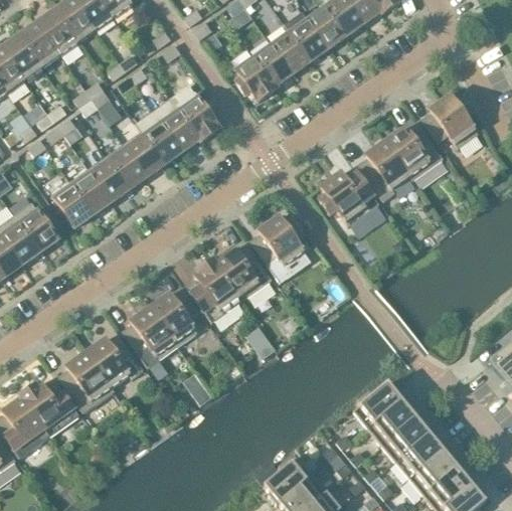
[(97,30),(74,0),(70,0),(56,10),(79,43),(97,30)]
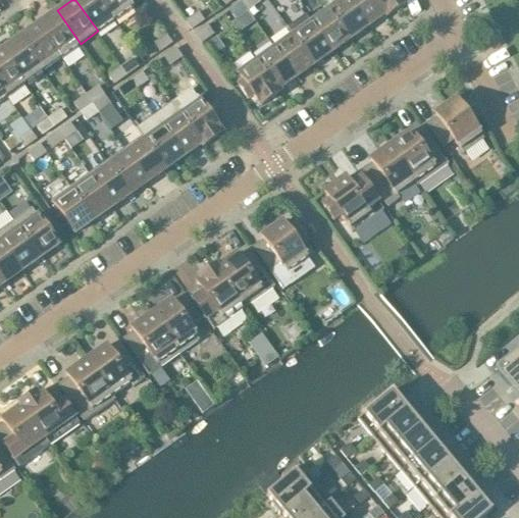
[(116,18),(103,0),(75,0),(98,31),(116,18)]
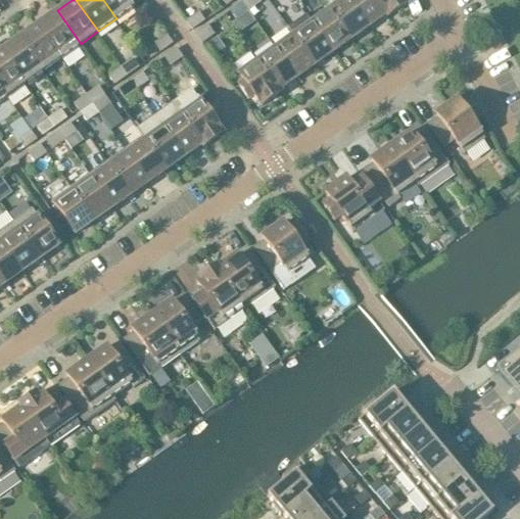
[(103,0),(116,18),(135,5),(131,0),(103,0)]
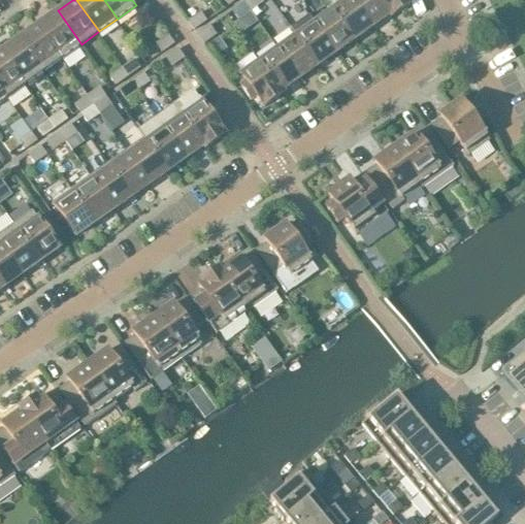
[(253,8),(248,0),(245,0),(234,8),(240,17),(253,8)]
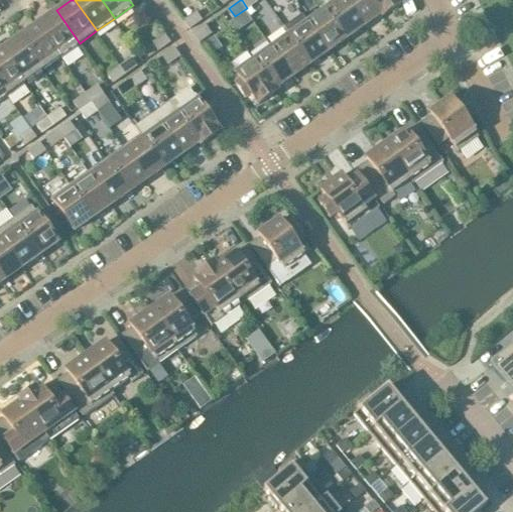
[(242,0),(247,8),(258,0),(242,0)]
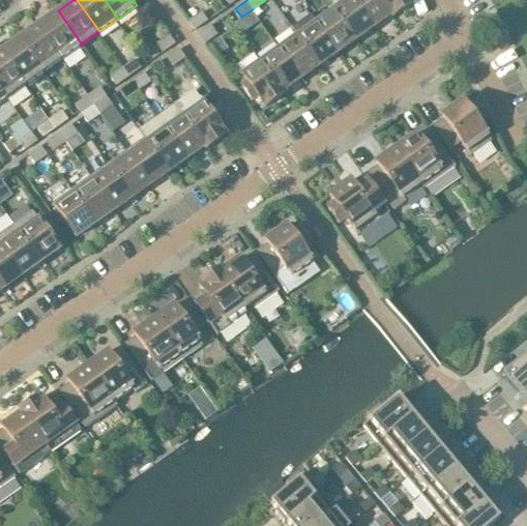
[(375,25),(357,0),(347,0),(335,8),(356,37),(375,25)]
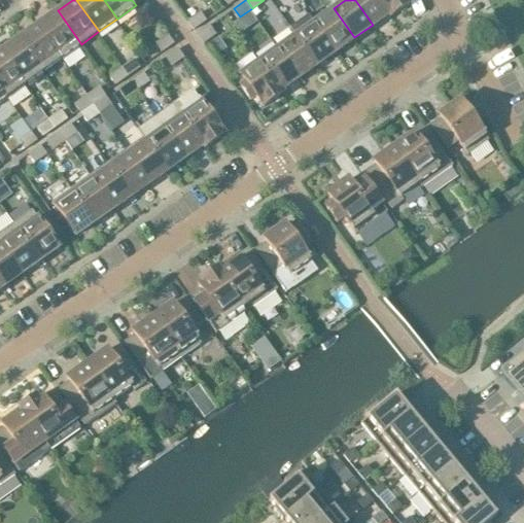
[(392,13),(382,0),(355,0),(373,25),(390,12),(391,14),(392,13)]
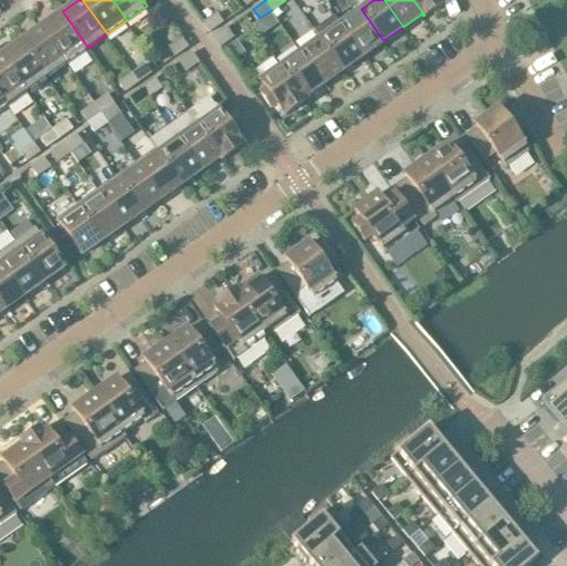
[(445,0),(413,0),(424,15),(445,0)]
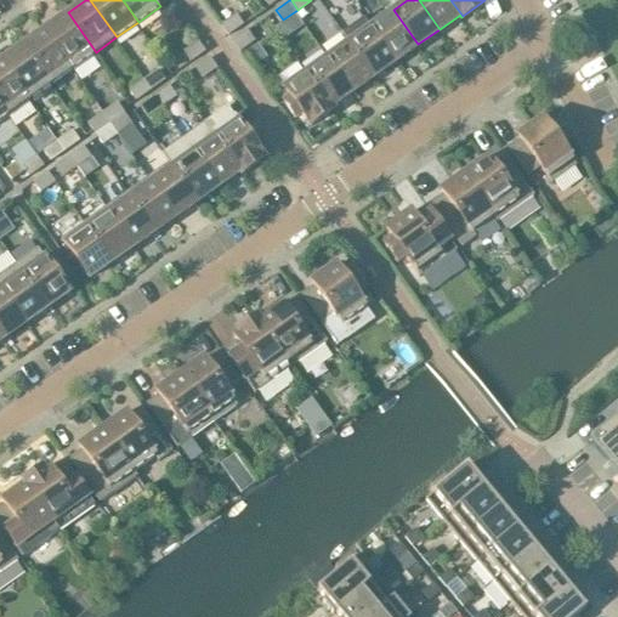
[(418,44),(393,10),(372,24),(397,60),(418,44)]
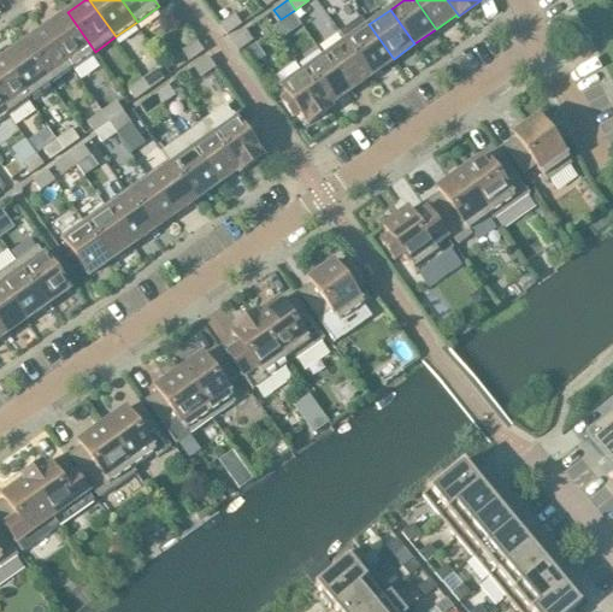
[(229,31),(243,22),(236,11),(222,22),(229,31)]
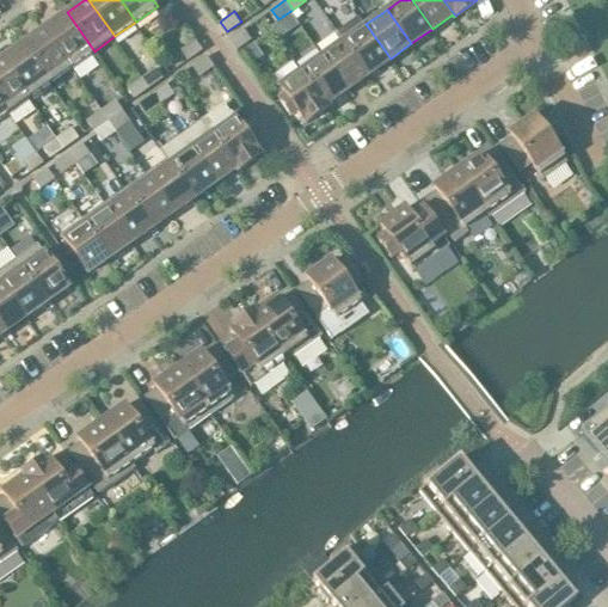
[(94,51),(67,12),(45,28),(73,66),(94,51)]
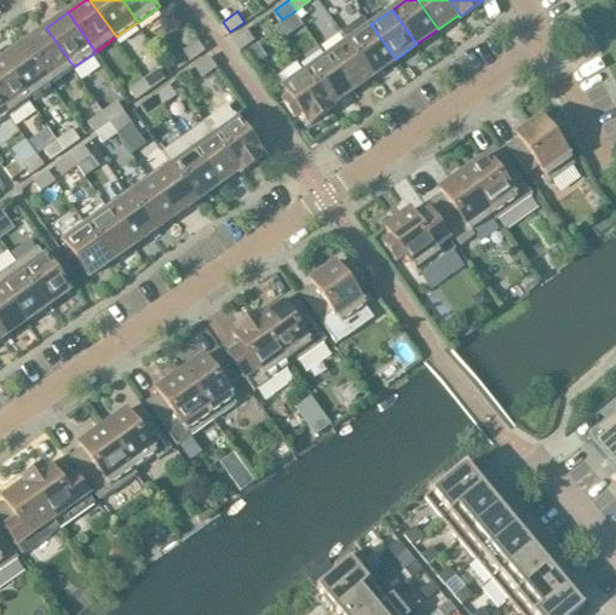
[(364,15),(343,30),(350,39),(374,74),(396,59),(370,24),(364,15)]
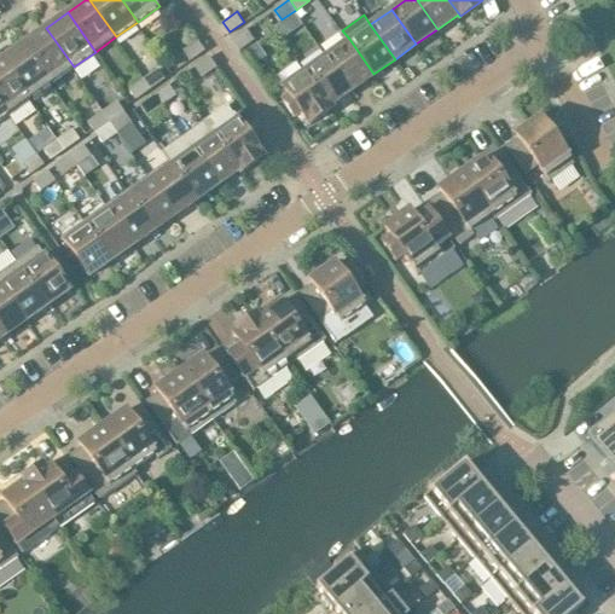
[(74,67),(46,28),(24,42),(52,82),(74,67)]
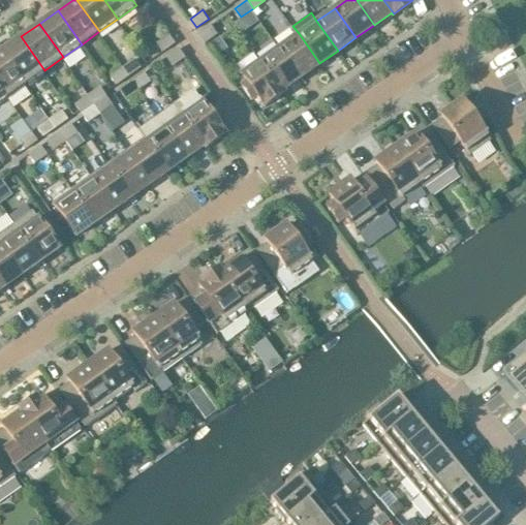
[(218,32),(212,24),(200,32),(207,41),(218,32)]
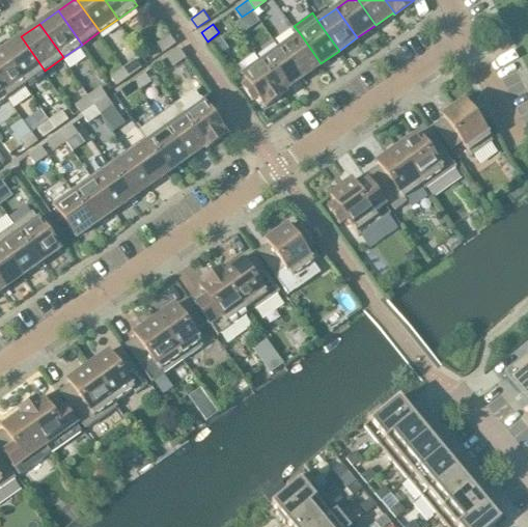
[(177,42),(171,33),(159,42),(165,50),(177,42)]
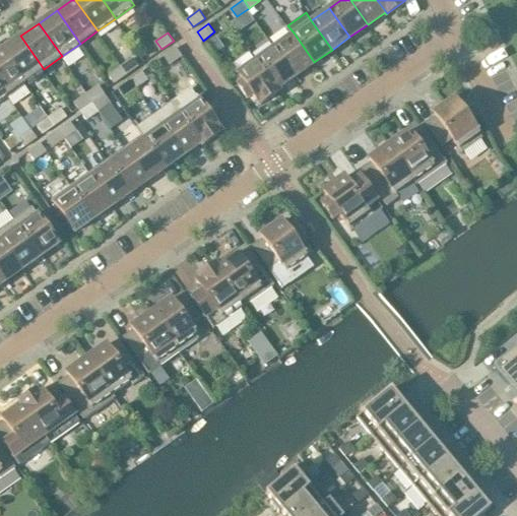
[(314,62),(294,33),(275,46),(296,75),(314,62)]
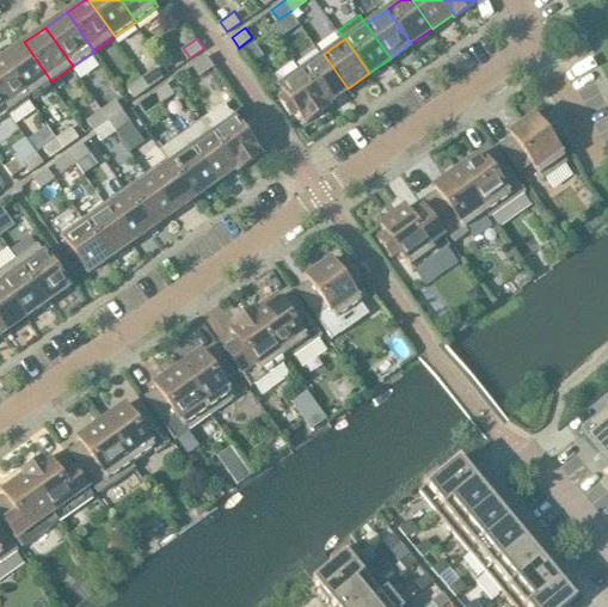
[(256,41),(245,49),(255,62),(265,54),(256,41)]
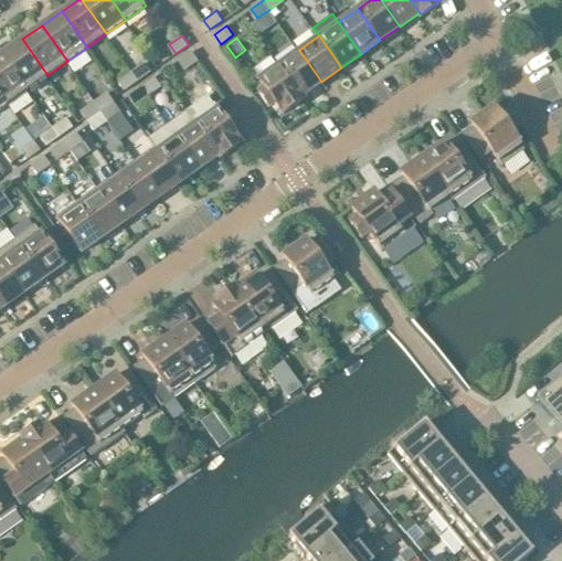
[(48,75),(22,39),(3,52),(29,88),(48,75)]
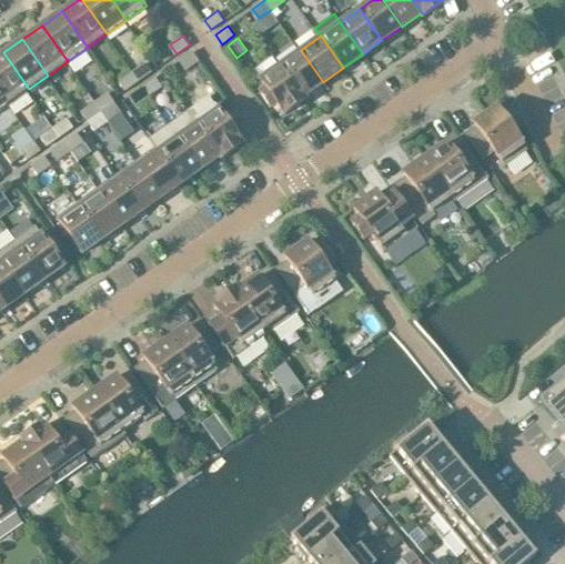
[(200,59),(193,50),(181,59),(188,69),(200,59)]
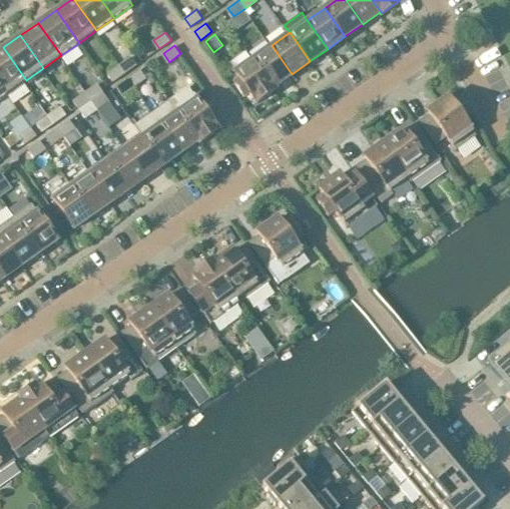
[(292,74),(272,45),(253,57),(276,88),(277,88),(275,86),(292,74)]
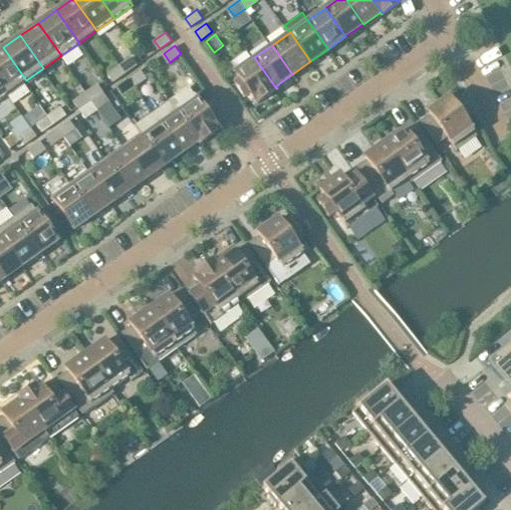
[(26,80),(3,47),(0,49),(0,81),(8,93),(26,80)]
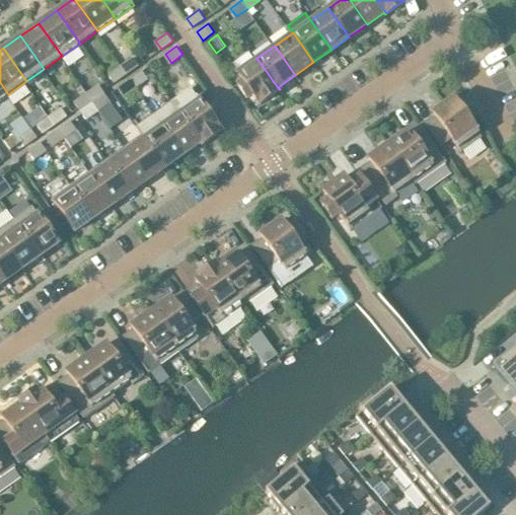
[(128,73),(140,64),(134,56),(122,64),(128,73)]
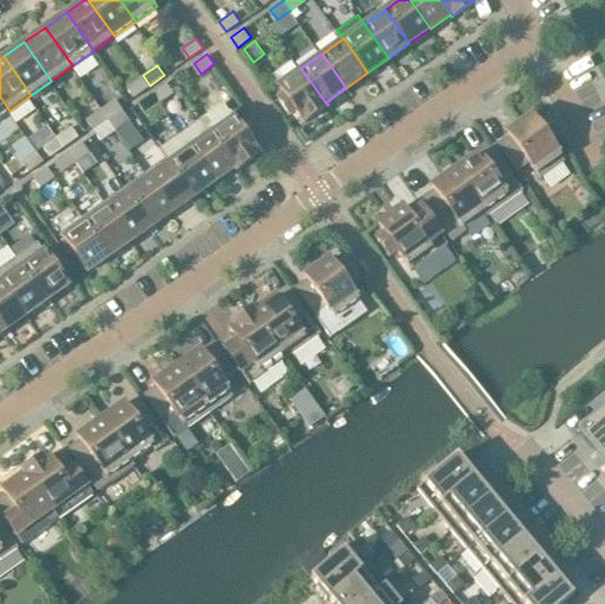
[(327,105),(301,68),(279,83),(287,93),(281,98),(291,113),(297,108),(306,120),(327,105)]
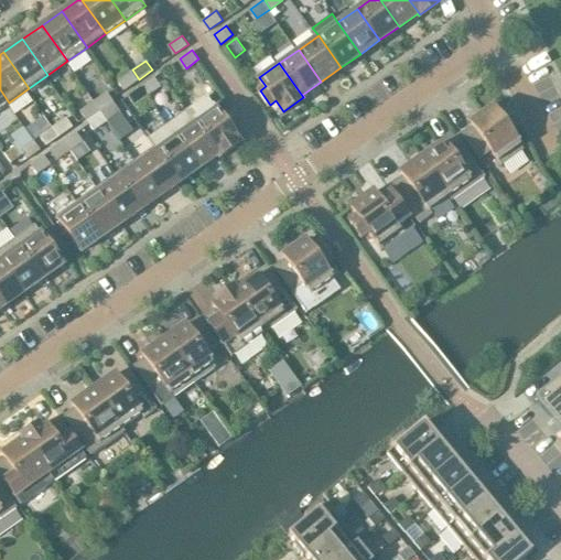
[(139,79),(132,70),(119,79),(126,88),(139,79)]
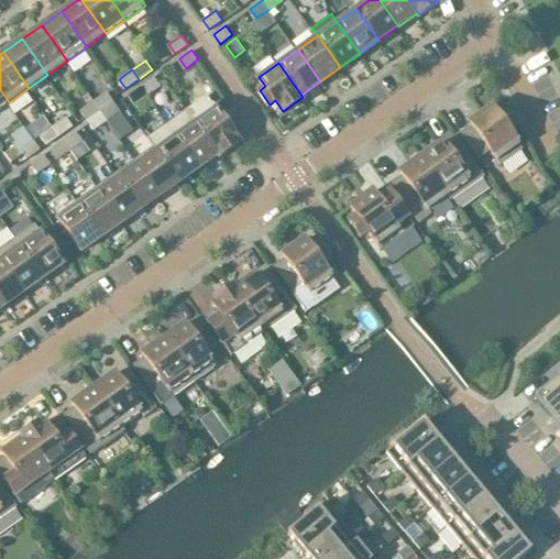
[(162,85),(155,75),(142,85),(149,94),(162,85)]
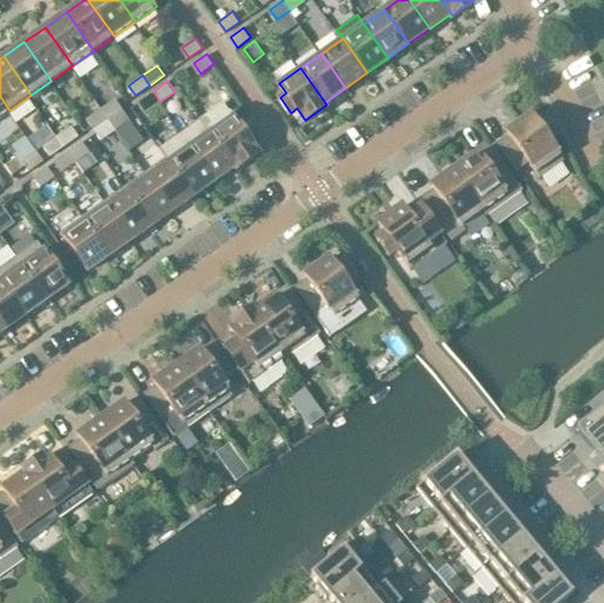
[(160,101),(153,91),(139,101),(146,112),(160,101)]
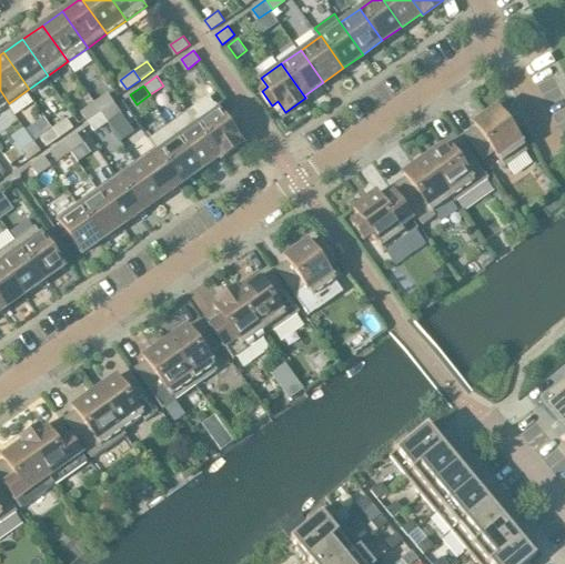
[(0,109),(9,103),(0,90),(0,109)]
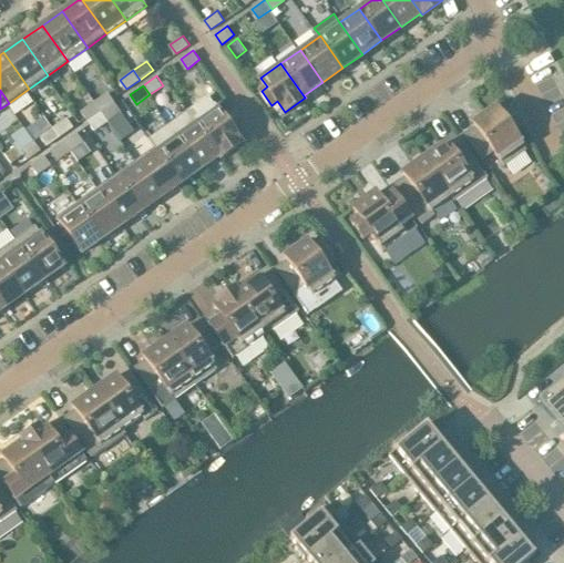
[(115,101),(109,91),(95,100),(102,110),(115,101)]
